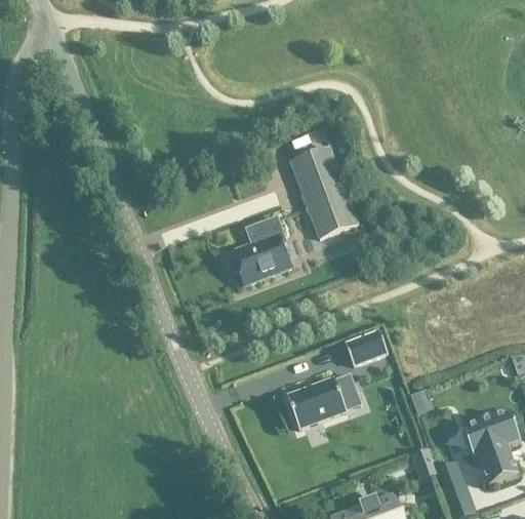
[(290,161),(319,238),(358,223),(329,146),(290,161)]
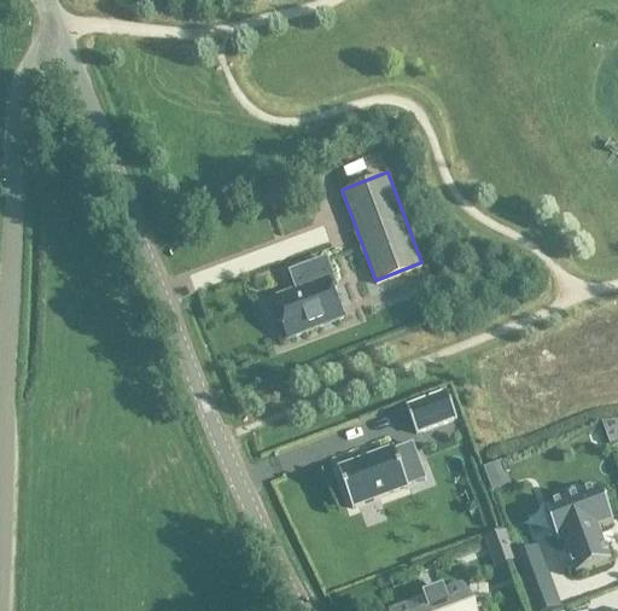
[(301,284),(274,294),(277,298),(272,301),(278,316),(283,315),(289,332),(343,313),(330,277),(334,274),(326,254),(293,266),(301,284)]
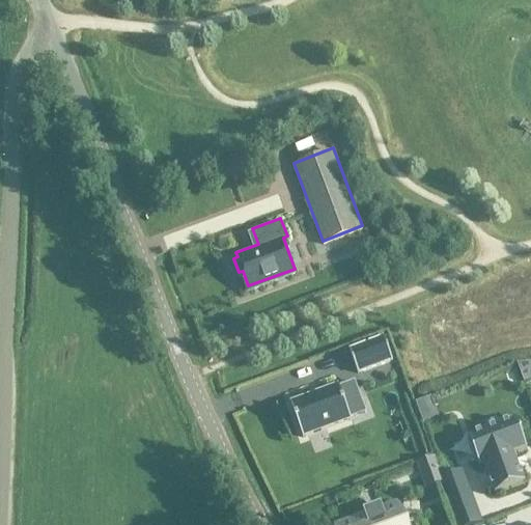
[(385,333),(350,347),(358,368),(393,356),(385,333)]
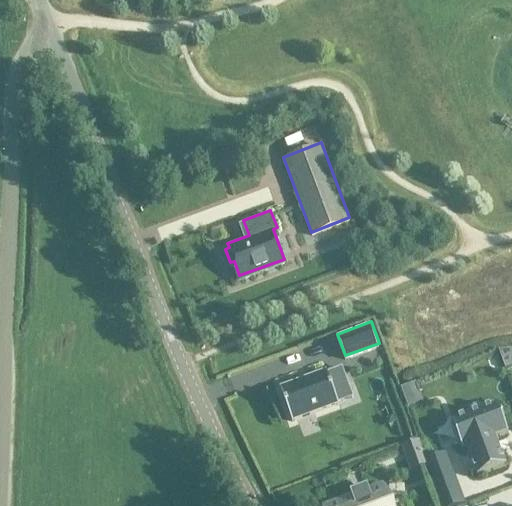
[(511,359),(511,346),(511,345),(499,345),(506,362),(511,359)]
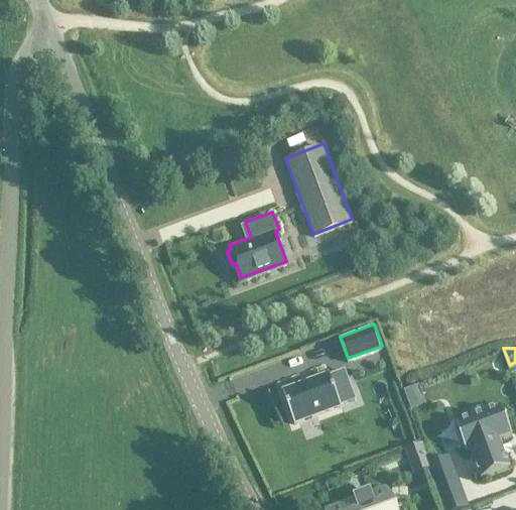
[(294,420),(342,402),(330,370),(282,388),(294,420)]
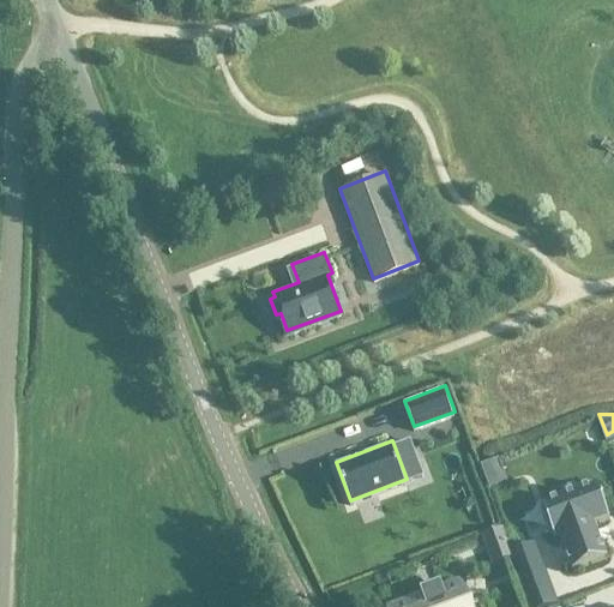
[(596,479),(541,499),(554,534),(560,532),(572,566),(607,553),(595,520),(609,514),(596,479)]
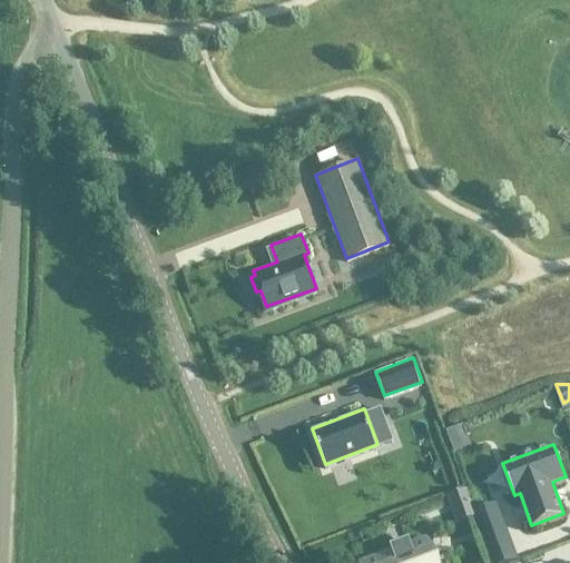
[(511,536),(503,515),(497,497),(477,505),(483,522),(491,543),(511,536)]
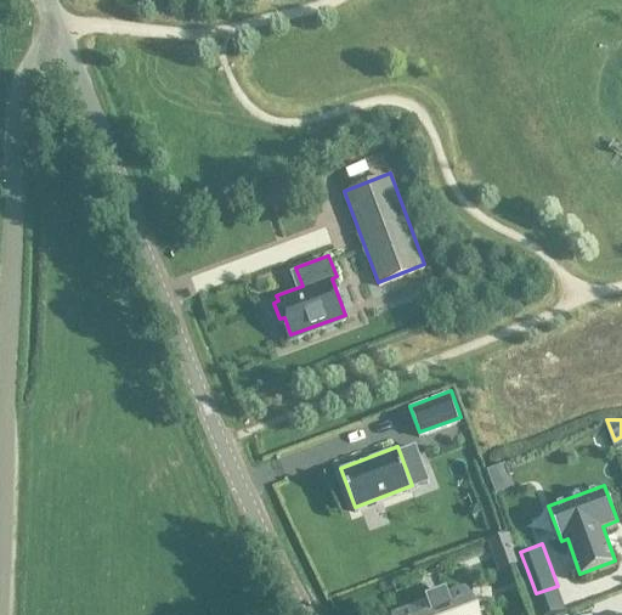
[(481,614),(478,602),(456,610),(447,587),(427,596),(427,598),(394,610),(395,614),(481,614)]
